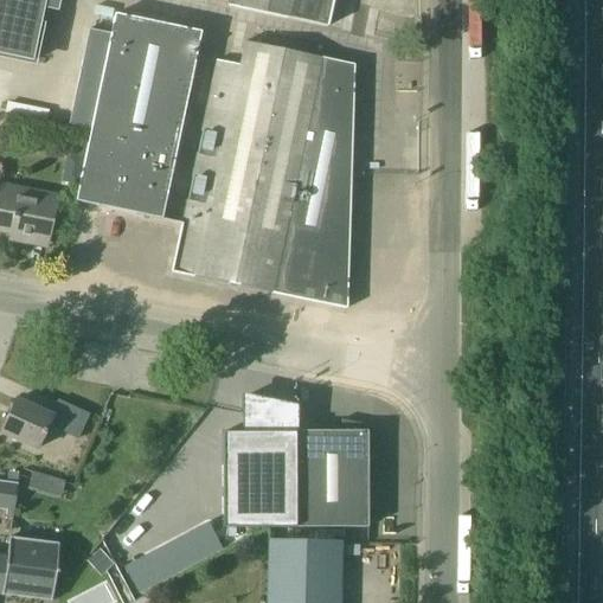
[(0,0),(0,51),(34,59),(46,0),(0,0)]
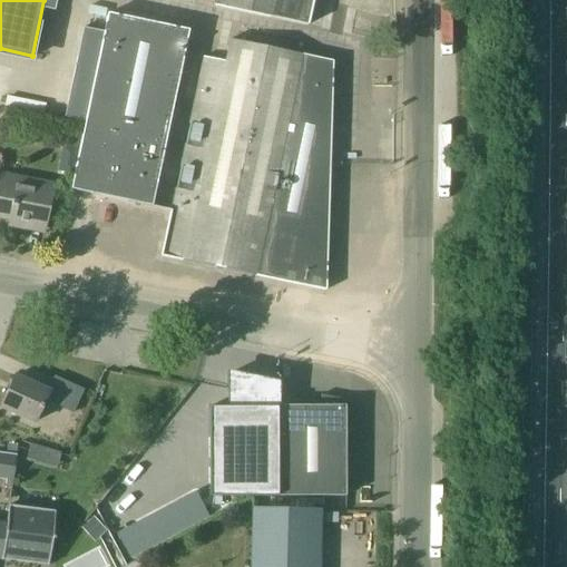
[(216,0),(216,2),(311,22),(314,0),(216,0)]
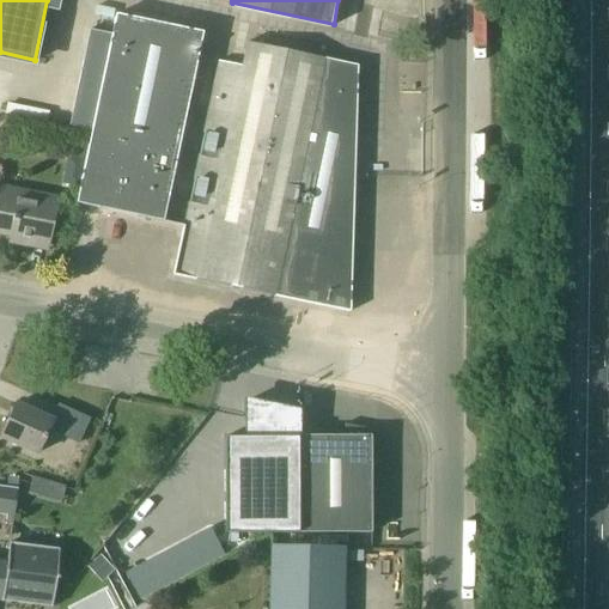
[(97,110),(79,200),(102,206),(165,219),(205,30),(119,13),(107,71),(93,68),(85,108),(97,110)]
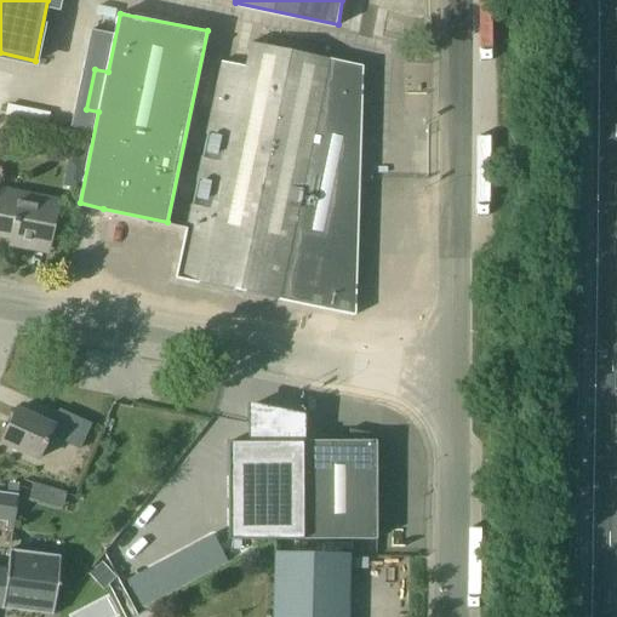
[(365,64),(350,61),(253,39),(247,66),(223,60),(188,227),(189,227),(178,275),(358,313),(365,64)]
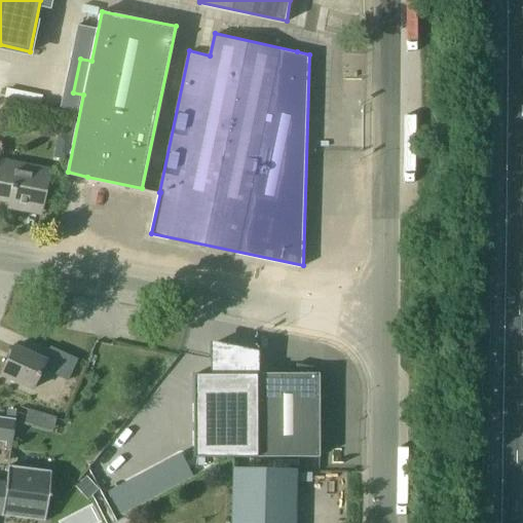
[(45,202),(48,182),(50,166),(6,157),(0,170),(0,199),(10,201),(9,207),(27,210),(29,195),(45,198),(44,202),(45,202)]
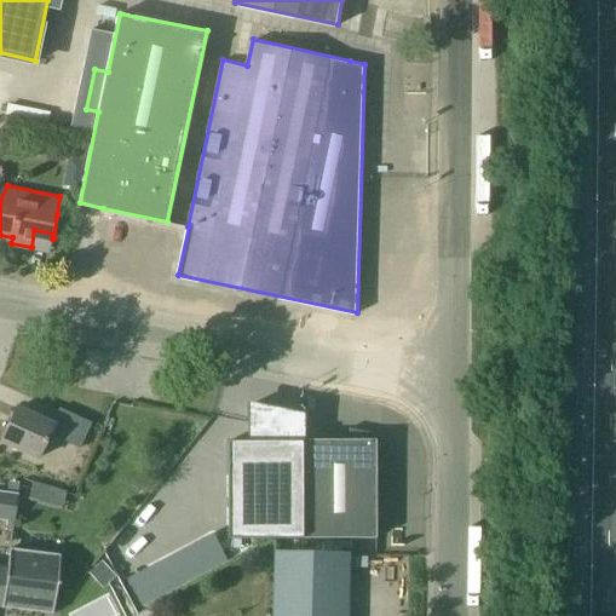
[(229,535),(304,536),(303,438),(303,409),(254,399),(253,437),(230,437),(229,535)]
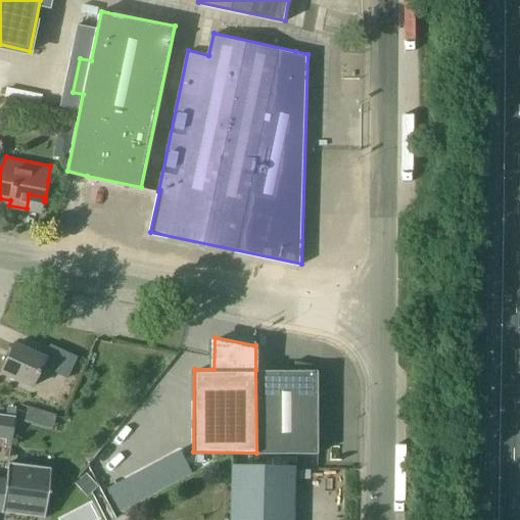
[(56,345),(50,358),(15,342),(3,371),(35,386),(44,365),(69,376),(79,356),(52,343),(51,344),(56,345)]
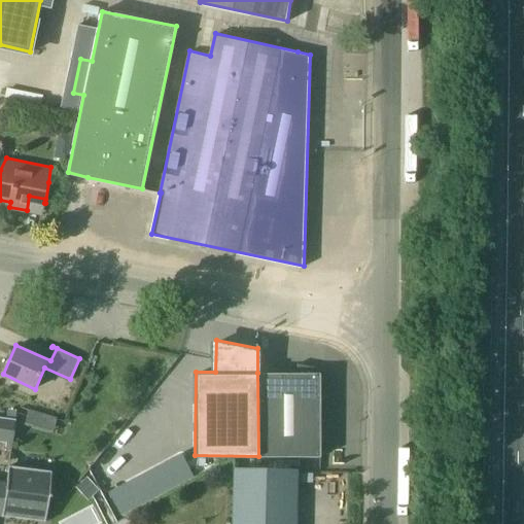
[(257,373),(258,456),(321,455),(321,447),(321,393),(326,393),(326,368),(299,362),(299,372),(257,373)]
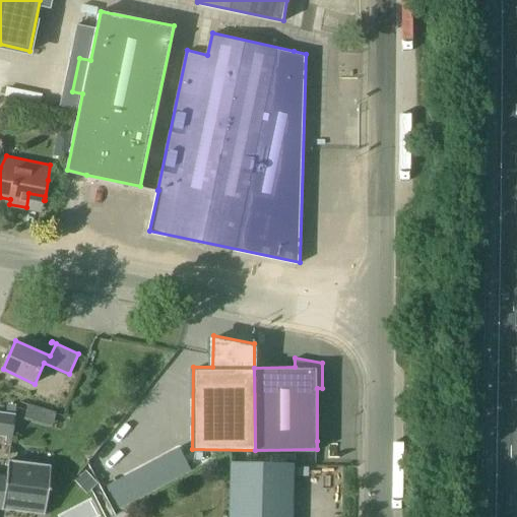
[(17,412),(0,409),(0,434),(8,435),(8,440),(13,441),(17,412)]
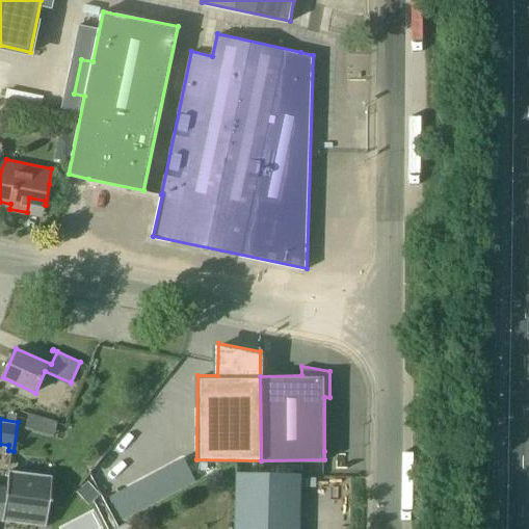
[(0,520),(48,526),(54,474),(10,469),(8,486),(0,484),(0,520)]
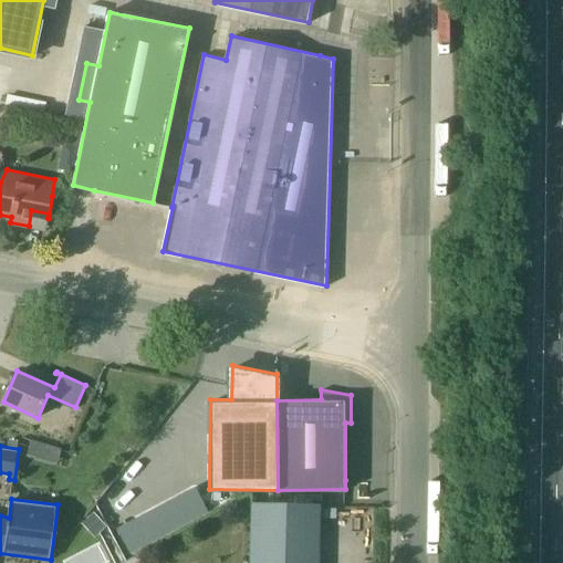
[(319,562),(320,503),(298,503),(253,502),(251,562),(319,562)]
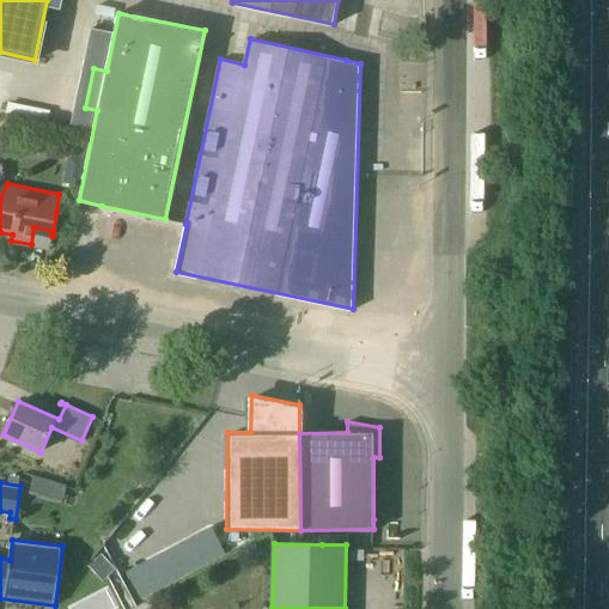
[(104,579),(117,567),(104,552),(91,564),(104,579)]
